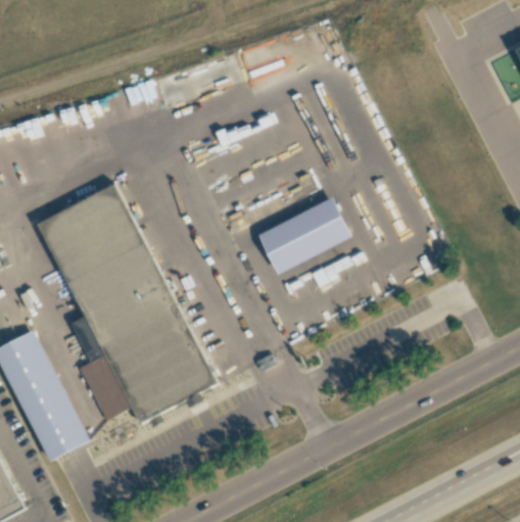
[(234,50),(245,79),(163,108),(153,80),(234,50)]
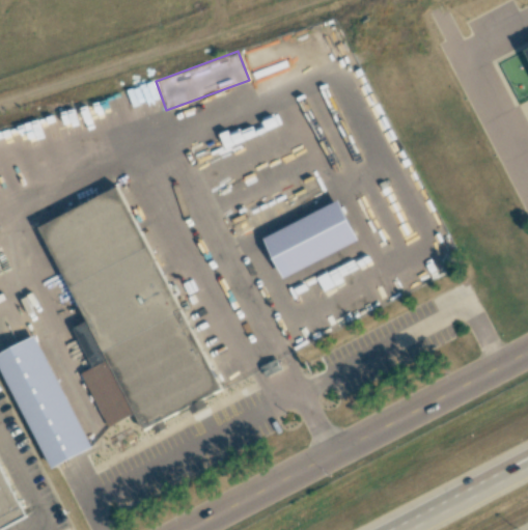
[(105,427),(131,414),(140,433),(223,389),(115,186),(36,227),(86,322),(73,330),(91,366),(77,374),(105,427)]
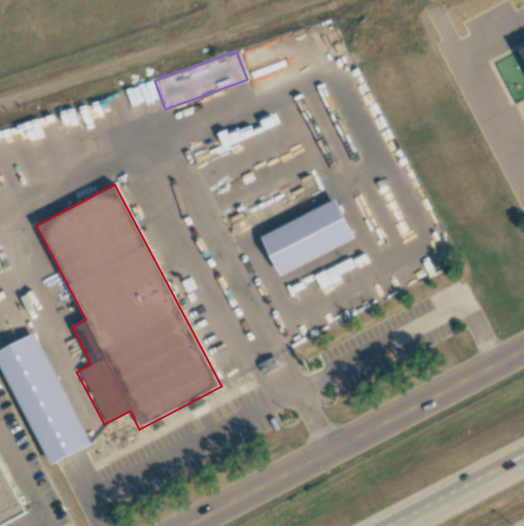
[(335,199),(355,238),(281,277),(260,237),(335,199)]
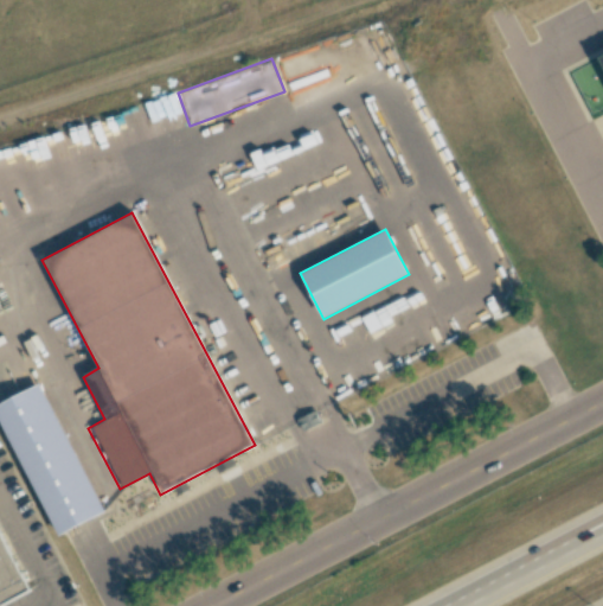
[(37,384),(0,403),(0,426),(57,536),(103,512),(37,384)]
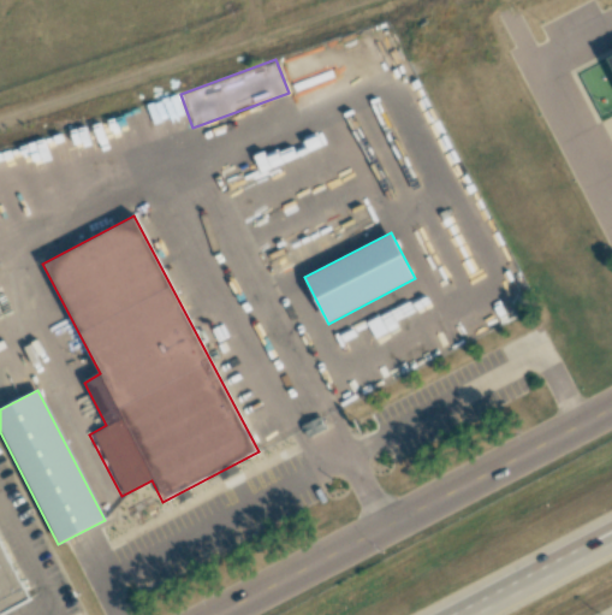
[(0,609),(25,596),(0,550),(0,609)]
